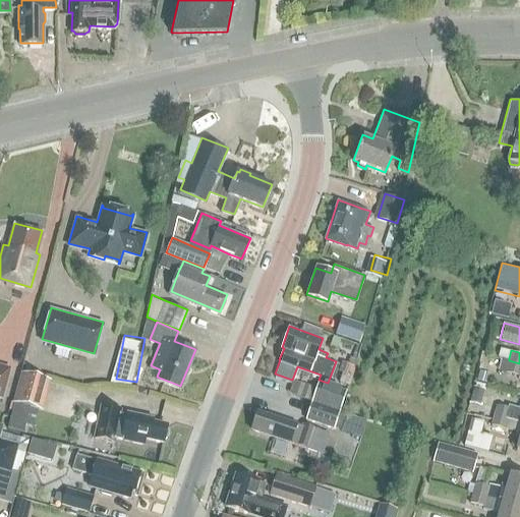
[(519,363),(509,360),(506,370),(507,370),(519,374),(519,363)]
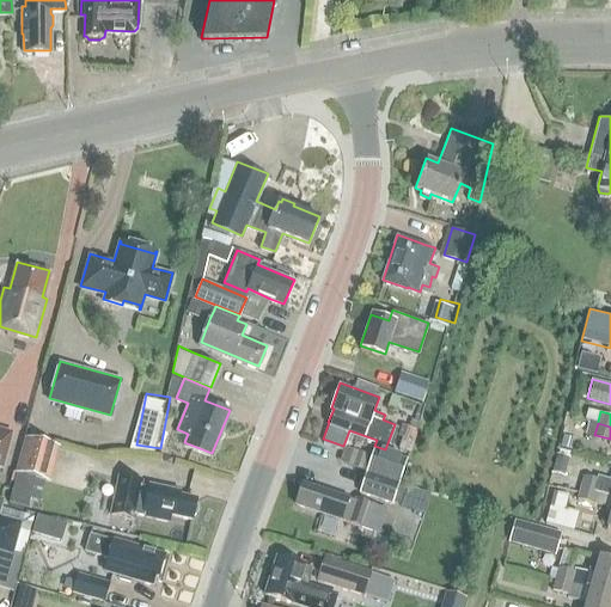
[(0,465),(2,466),(12,430),(0,427),(0,465)]
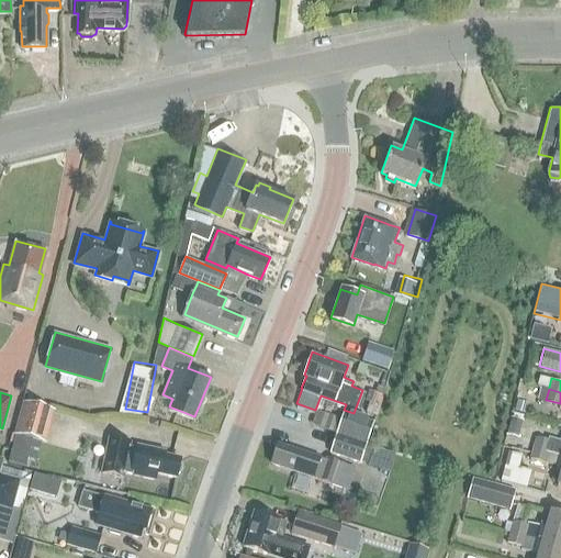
[(15,432),(8,460),(25,465),(33,436),(41,438),(48,406),(22,400),(13,432),(15,432)]
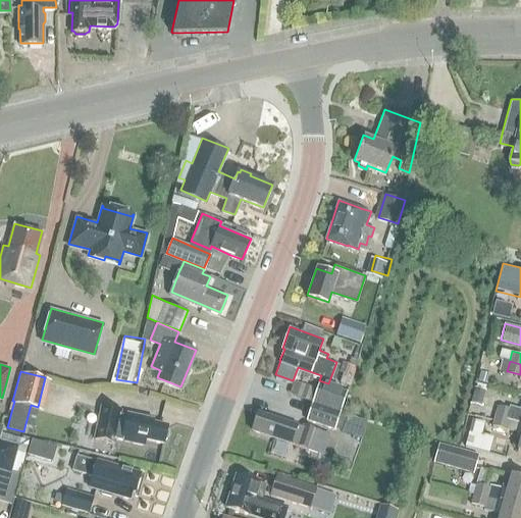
[(313,400),(340,409),(346,390),(328,383),(319,380),(317,385),(313,400)]
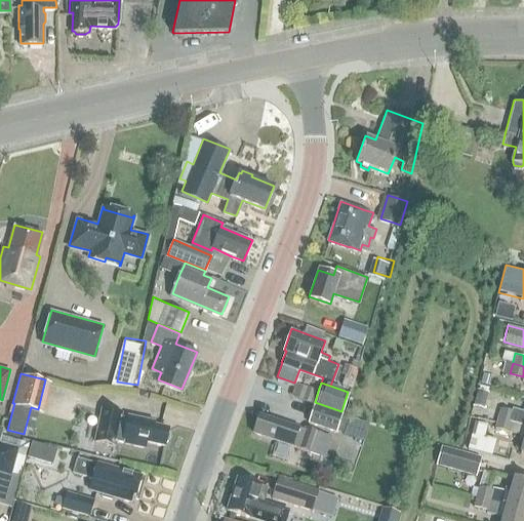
[(315,402),(309,421),(335,430),(336,428),(341,412),(341,411),(315,402)]
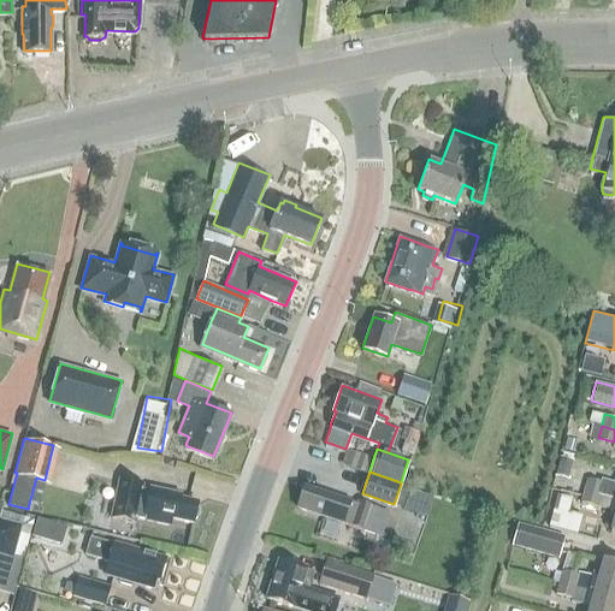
[(136,518),(136,514),(171,521),(172,515),(193,520),(194,516),(197,516),(199,505),(196,505),(197,499),(166,493),(167,488),(152,485),(151,487),(143,486),(145,481),(122,476),(112,512),(136,518)]
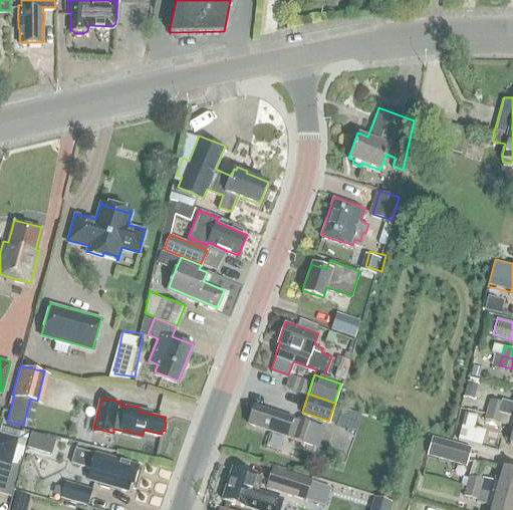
[(490,398),(488,408),(488,409),(501,412),(504,402),(503,402),(500,401),(491,399),(490,398)]
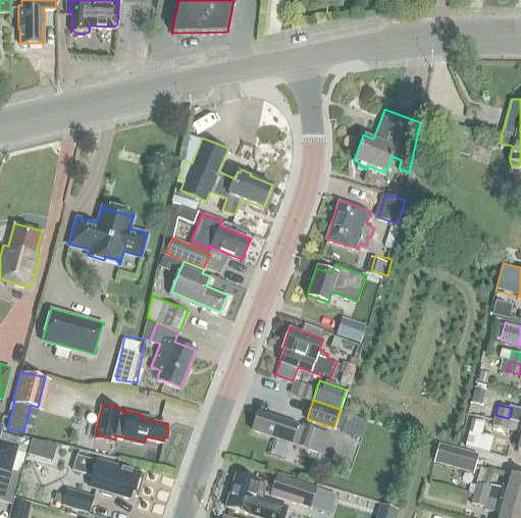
[(512,408),(509,418),(520,421),(520,408),(511,406),(511,408),(512,408)]
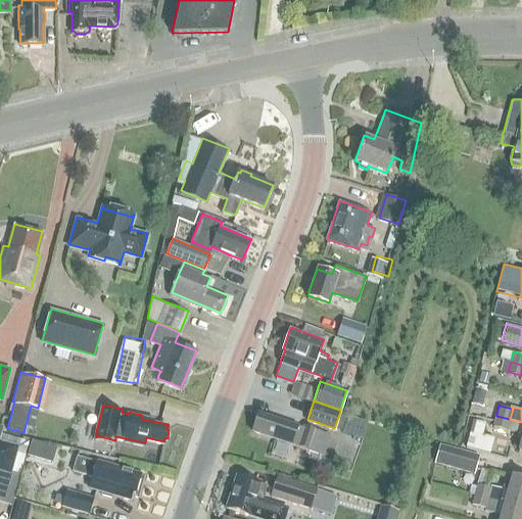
[(258,411),(252,429),(279,438),(298,444),(320,452),(326,431),(303,424),(302,426),(258,411)]
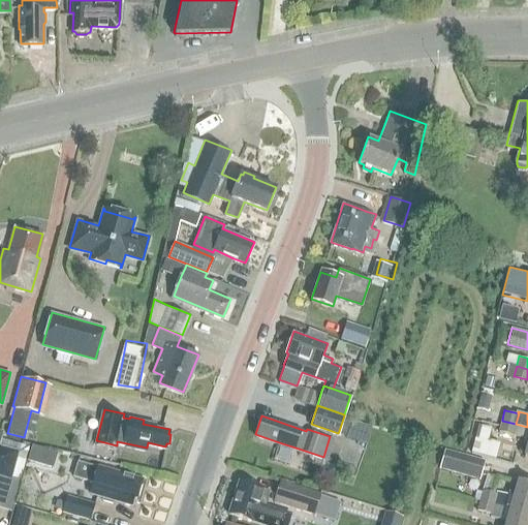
[(369,424),(351,418),(346,434),(364,440),(369,424)]
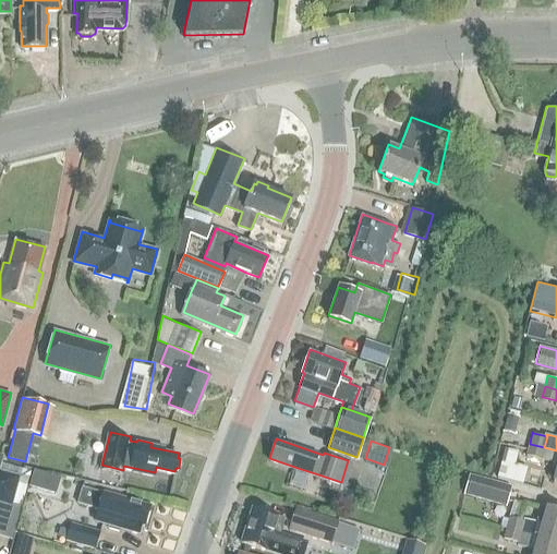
[(530,443),(527,454),(541,458),(542,456),(544,447),(530,444),(530,443)]
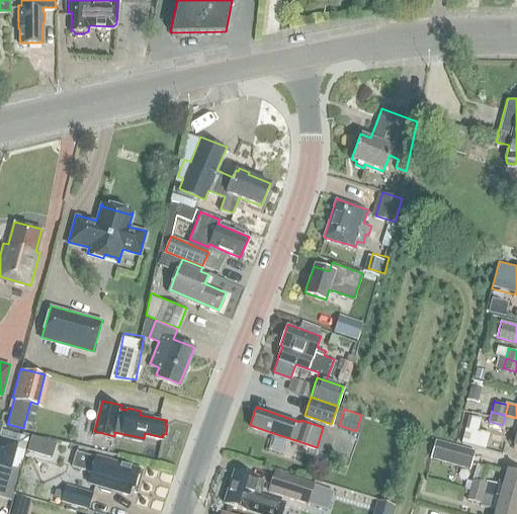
[(495,430),(484,427),(487,416),(475,413),(467,440),(491,446),(495,430)]
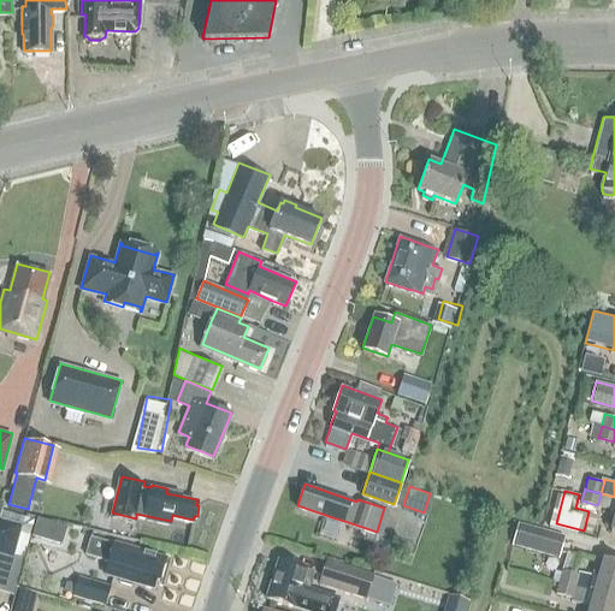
[(614,497),(601,493),(598,503),(614,506),(614,515),(610,531),(614,531),(614,497)]
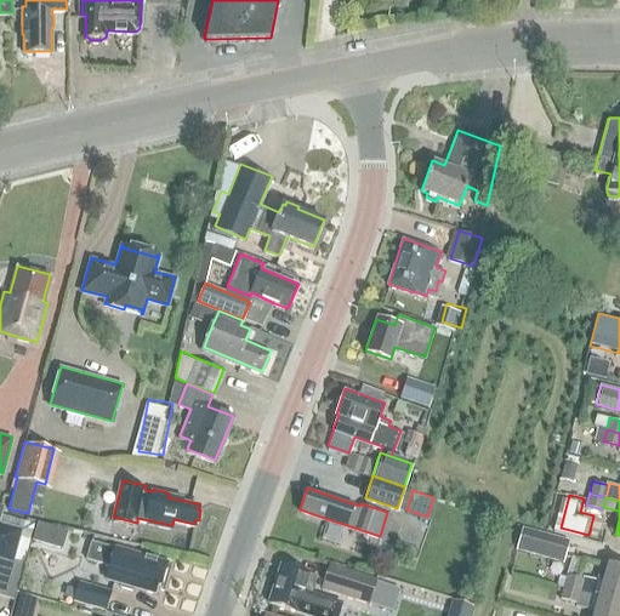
[(0,553),(12,558),(22,560),(34,520),(3,512),(4,505),(0,503),(0,553)]
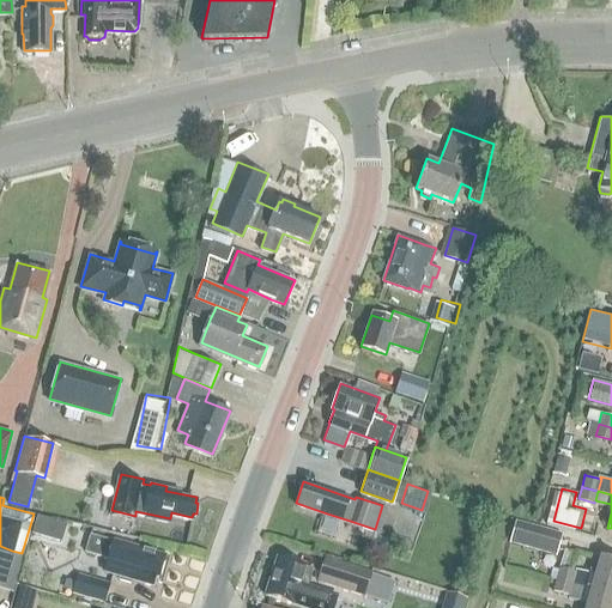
[(44,512),(37,532),(67,541),(74,521),(44,512)]
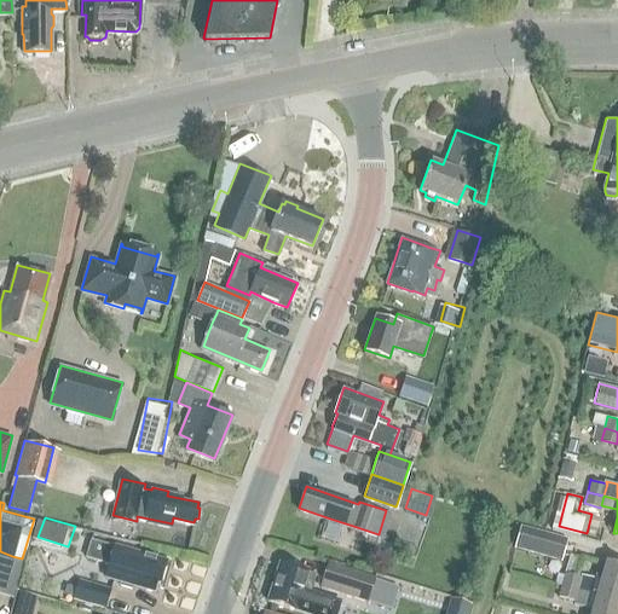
[(527,549),(561,559),(569,537),(520,523),(513,548),(527,551),(527,549)]
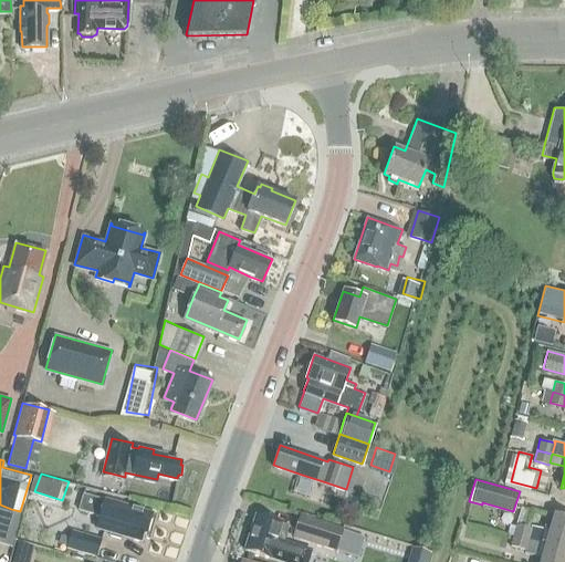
[(153,512),(84,492),(83,491),(79,509),(101,516),(97,527),(145,541),(146,536),(149,537),(152,527),(149,526),(153,512)]
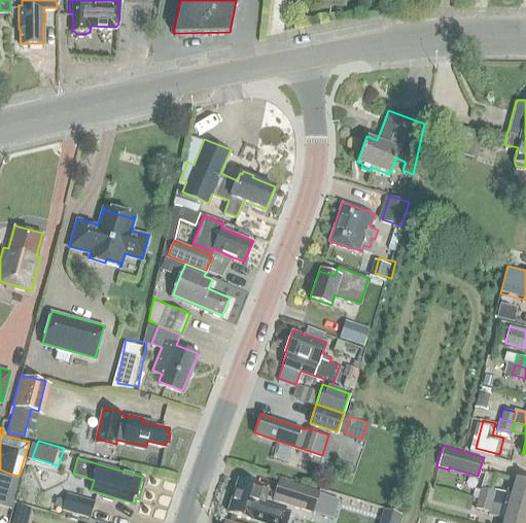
[(495,490),(492,500),(525,510),(525,480),(516,477),(512,493),(495,488),(494,490),(495,490)]
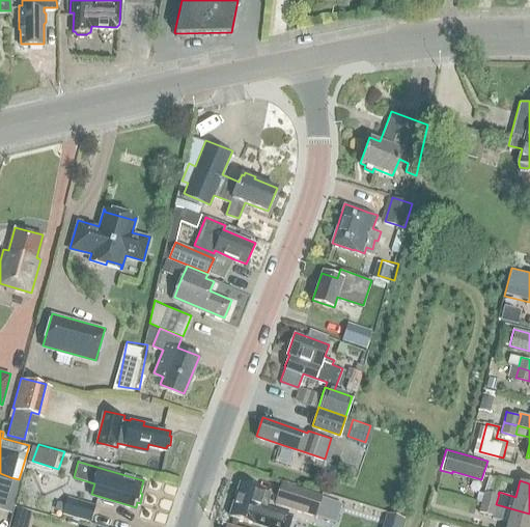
[(276,500),(314,512),(321,494),(282,481),(276,500)]
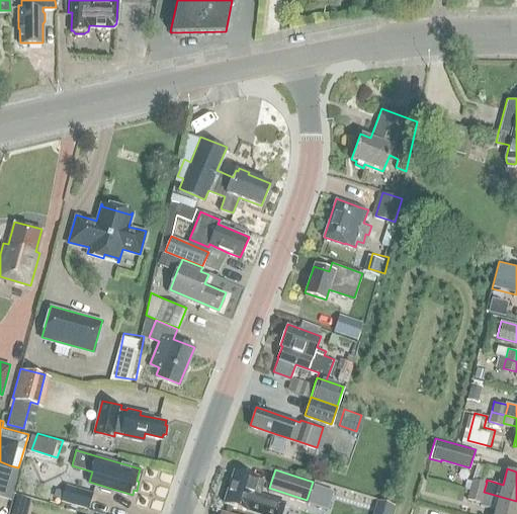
[(225,501),(264,513),(281,513),(286,501),(260,493),(264,480),(234,470),(225,501)]
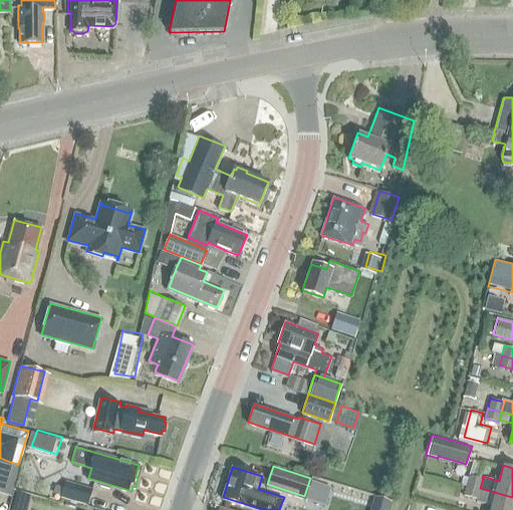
[(469,474),(467,484),(480,488),(483,478),(482,478),(479,477),(470,474),(469,474)]
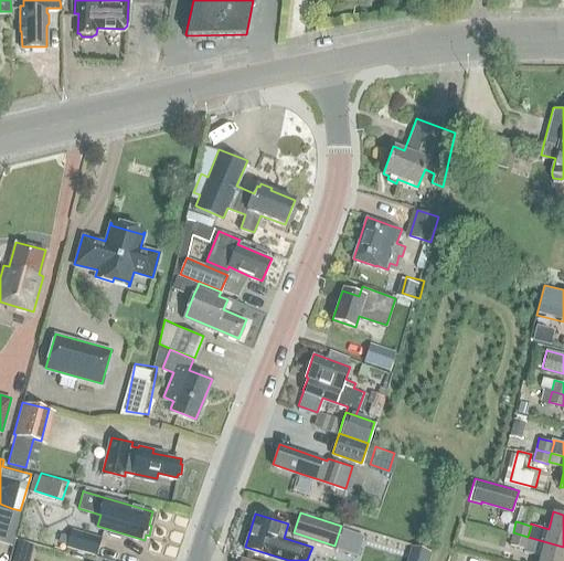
[(96,553),(100,536),(71,528),(66,544),(96,553)]
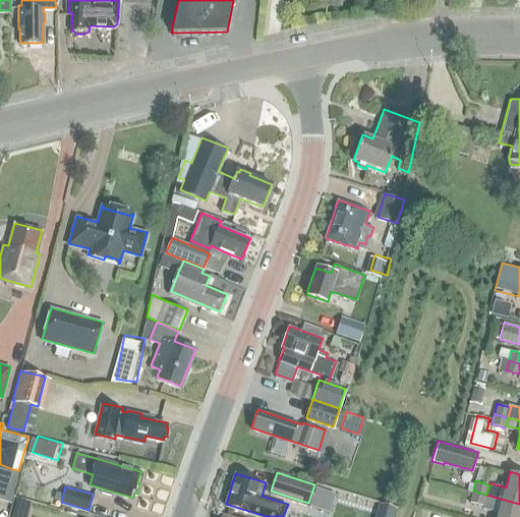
[(473,491),(470,501),(483,504),(486,495),(473,491)]
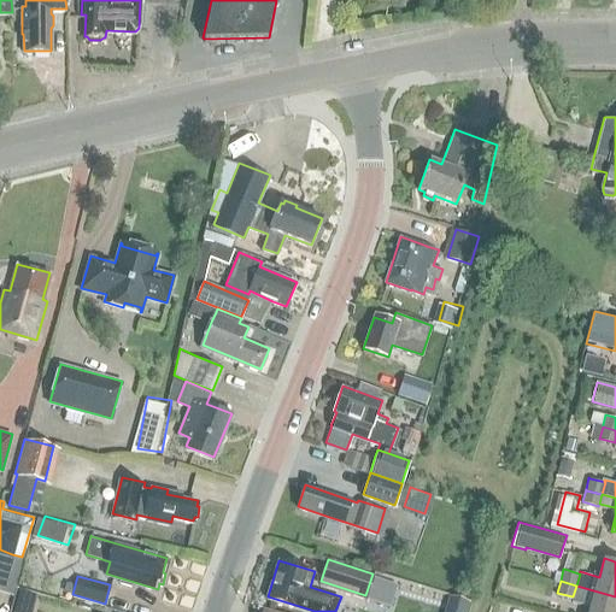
[(573,596),(572,599),(591,605),(588,611),(615,611),(615,596),(576,586),(573,596)]
